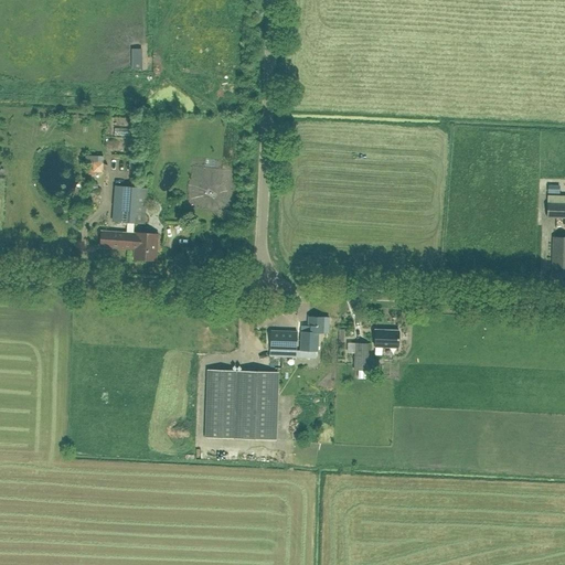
[(105,161),(91,161),(91,173),(105,173),(105,161)]
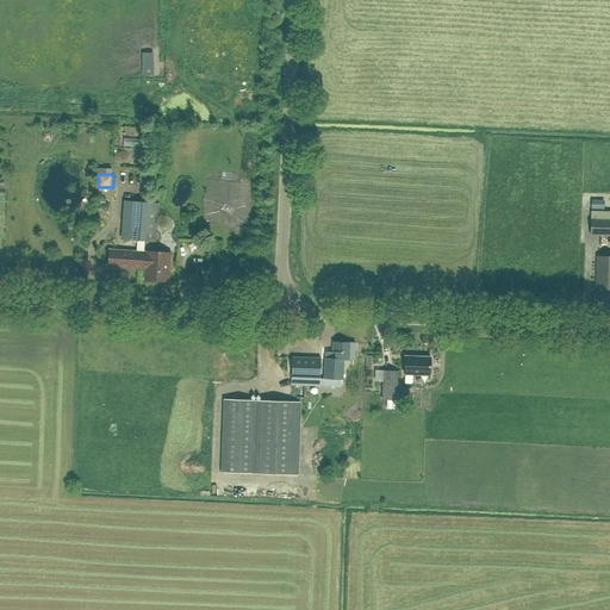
[(126,201),(124,240),(154,242),(156,204),(126,201)]
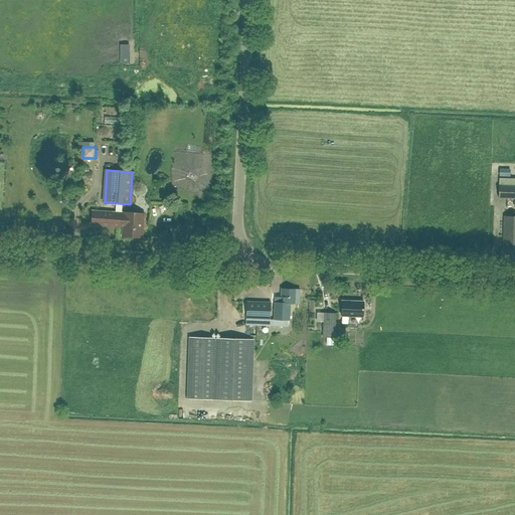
[(514,198),(514,185),(499,185),(498,198),(514,198)]
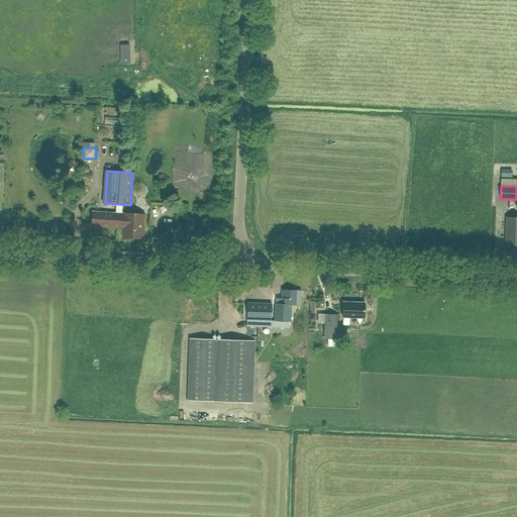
[(119,228),(120,214),(92,212),(91,226),(119,228)]
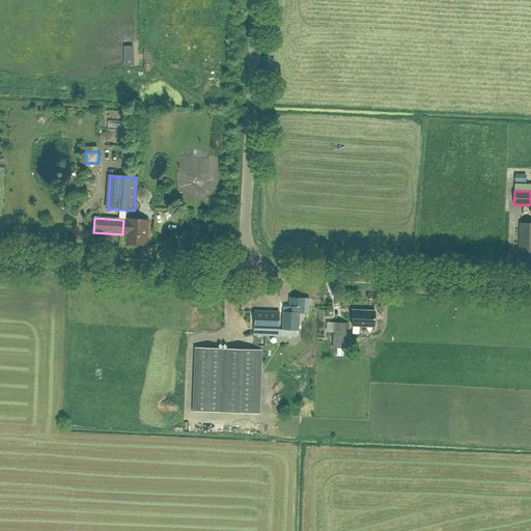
[(127,220),(123,220),(122,234),(126,234),(124,244),(146,246),(147,220),(127,219),(127,220)]
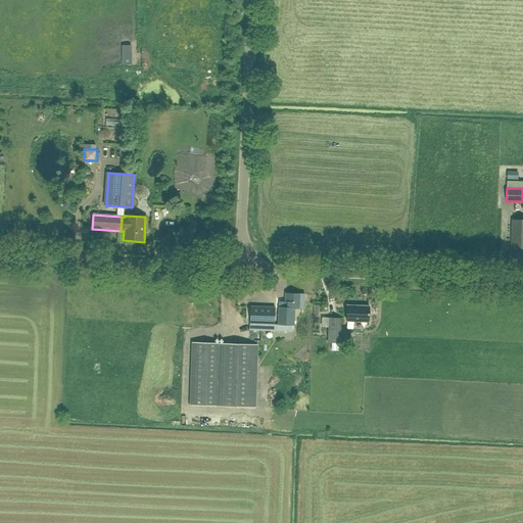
[(522,256),(522,220),(512,220),(510,256),(522,256)]
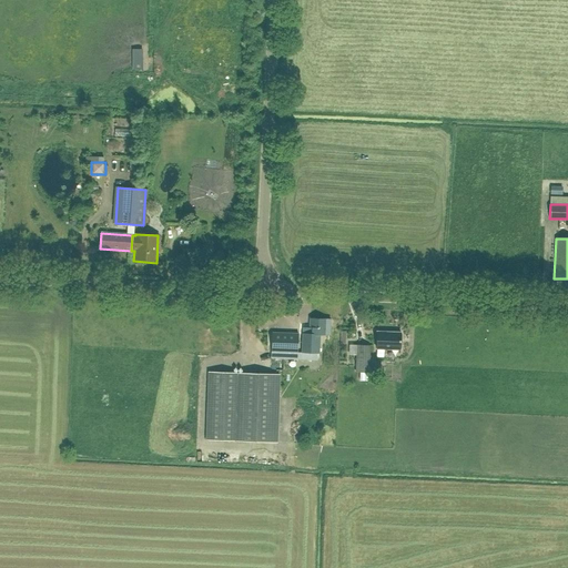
[(320,335),(325,335),(327,335),(327,320),(310,318),(308,334),(302,334),(302,353),(318,354),(320,335)]
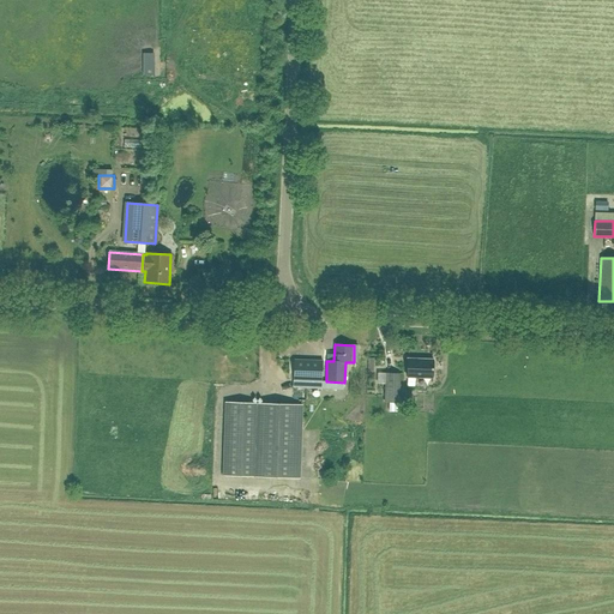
[(321,381),(321,360),(293,359),(293,380),(321,381)]
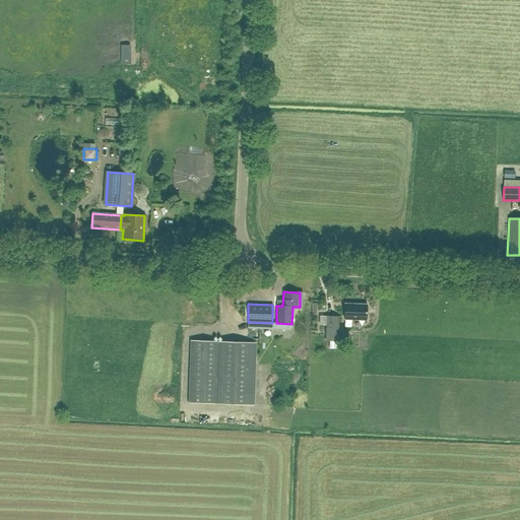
[(344,319),(366,320),(367,305),(345,304),(344,319)]
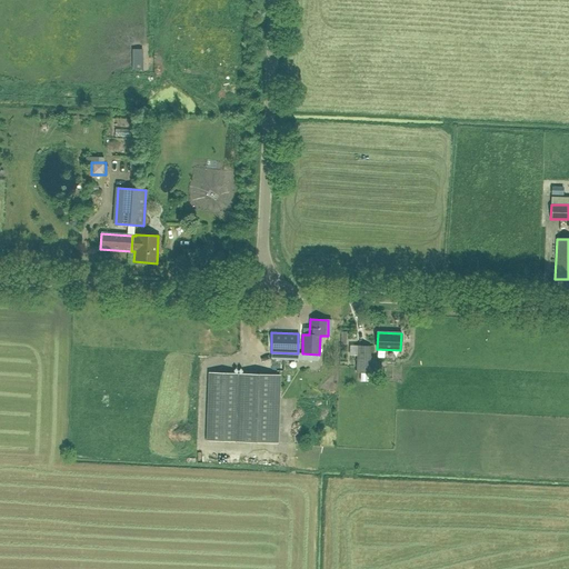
[(357,346),(356,372),(369,372),(370,346),(357,346)]
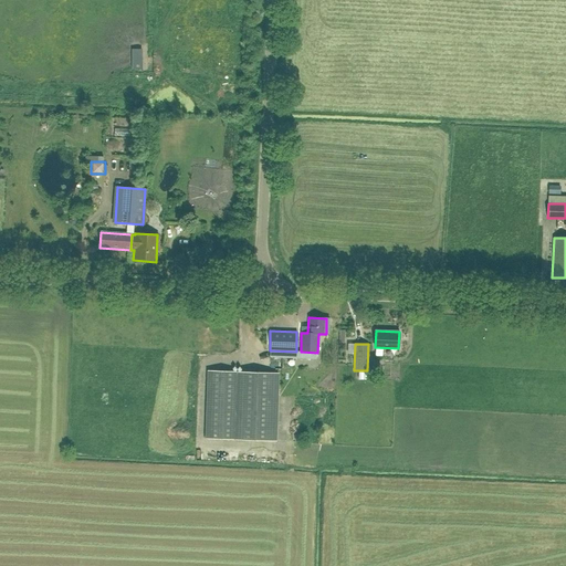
[(276,374),(209,370),(207,438),(274,440),(276,374)]
